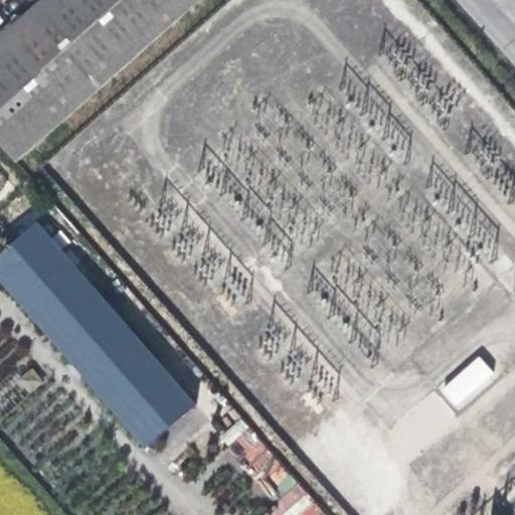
[(43,0),(0,36),(0,129),(23,153),(201,0),(43,0)]
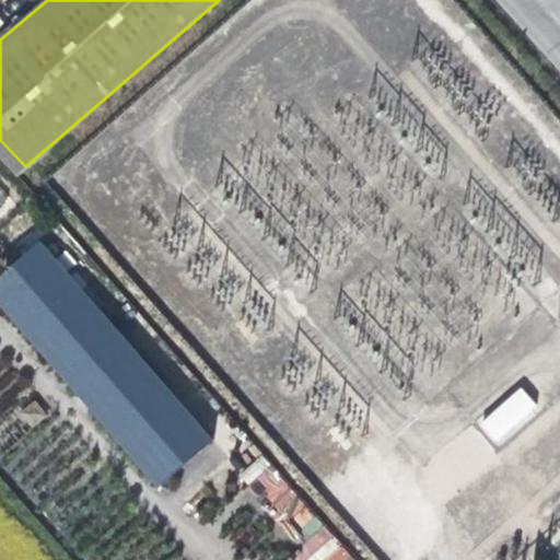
[(213,440),(39,240),(0,272),(0,307),(156,488),(213,440)]
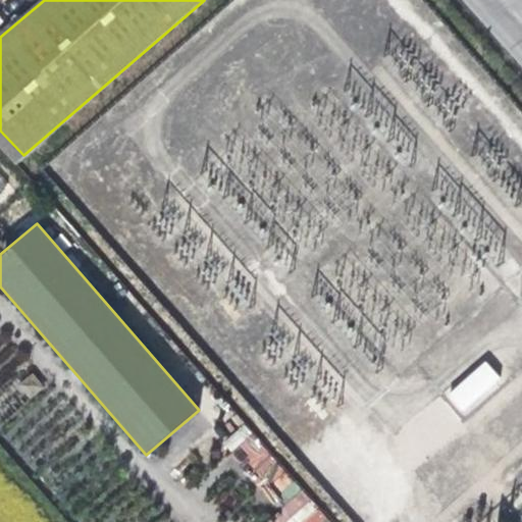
[(464,417),(504,379),(483,359),(445,397),(464,417)]
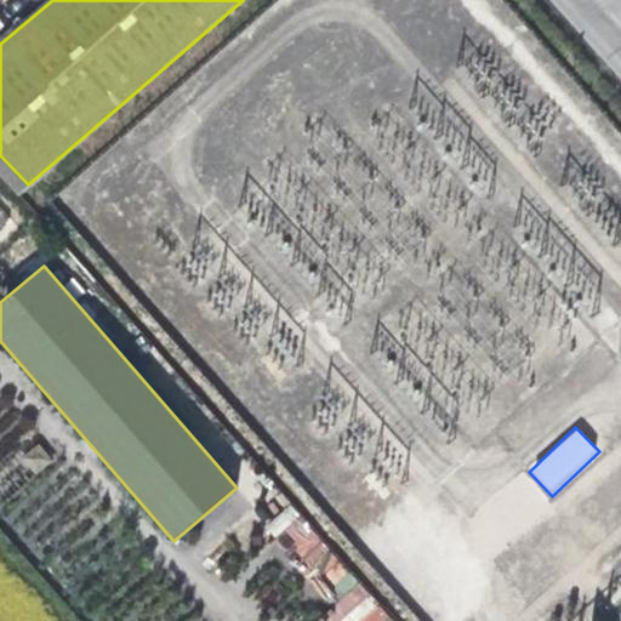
[(389,620),(302,514),(275,537),(332,607),(314,620),(389,620)]
